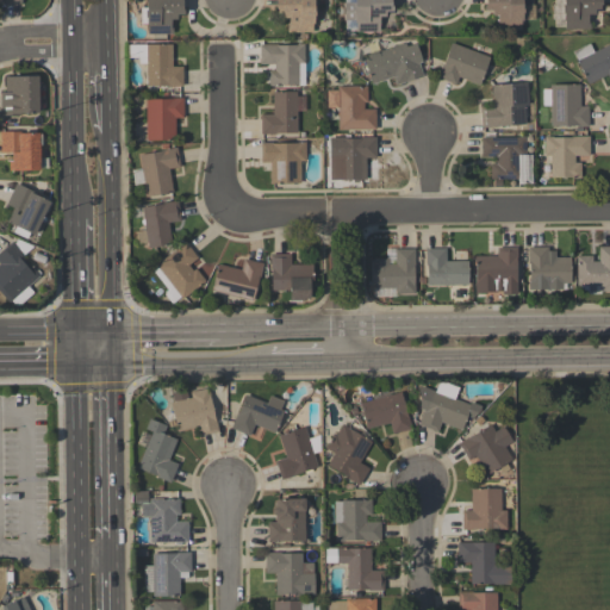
[(147,35),(147,27),(145,27),(145,19),(144,19),(144,12),(145,12),(145,0),(182,0),(182,7),(184,7),(184,16),(176,16),(176,20),(170,20),(170,25),(172,25),(173,35),(147,35)]
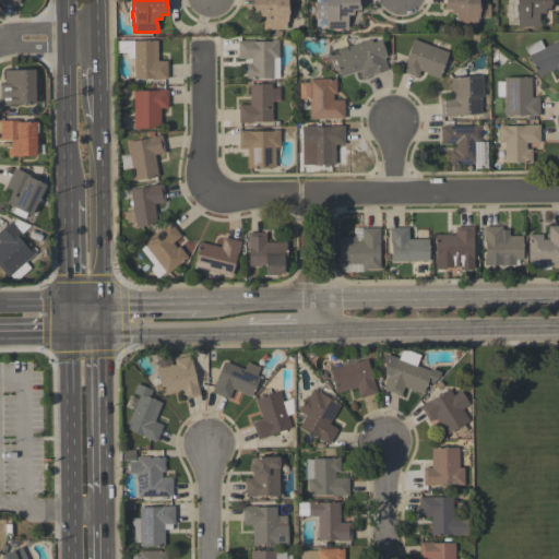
[(263,31),(263,22),(264,22),(264,18),(259,18),(259,13),(253,13),(253,10),(252,10),(252,2),(253,2),(253,0),(287,0),(287,9),(288,9),(288,15),(287,15),(287,31),(263,31)]
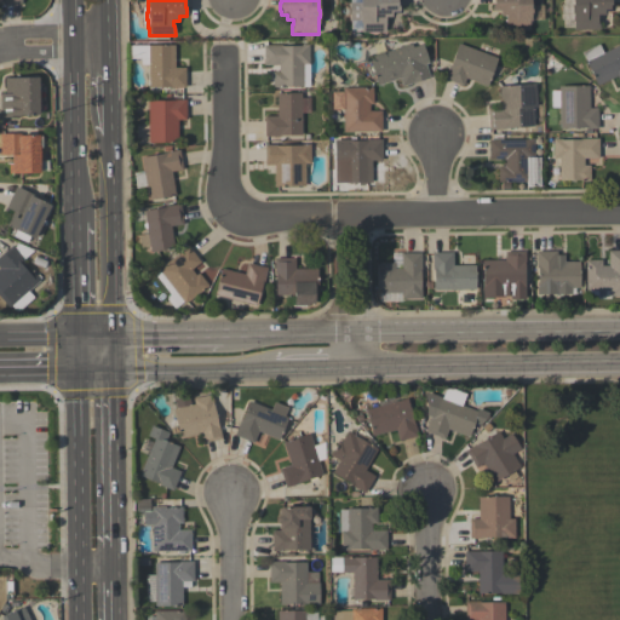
[(360,24),(359,24),(359,21),(349,21),(349,4),(359,3),(359,0),(396,0),(396,4),(397,4),(397,12),(390,13),(390,18),(385,18),(385,33),(360,33),(360,24)]
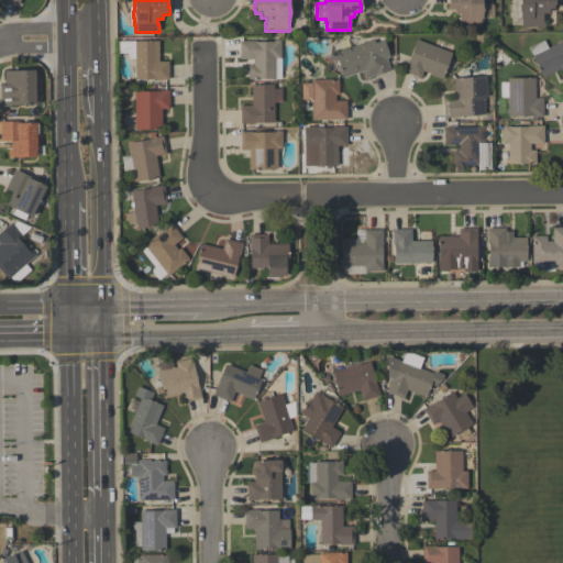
[(479,28),(457,28),(457,15),(453,15),(453,11),(445,11),(445,4),(446,4),(446,0),(490,0),(490,4),(482,4),(482,13),(482,20),(479,20),(479,28)]
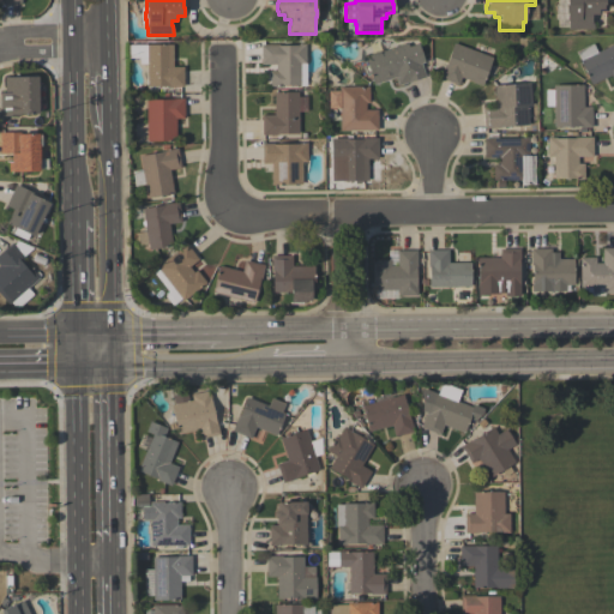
[(567,30),(567,22),(566,22),(566,14),(565,14),(565,6),(566,6),(566,0),(605,0),(605,6),(603,6),(603,11),(597,11),(597,16),(591,16),(591,20),(593,20),(593,30),(567,30)]
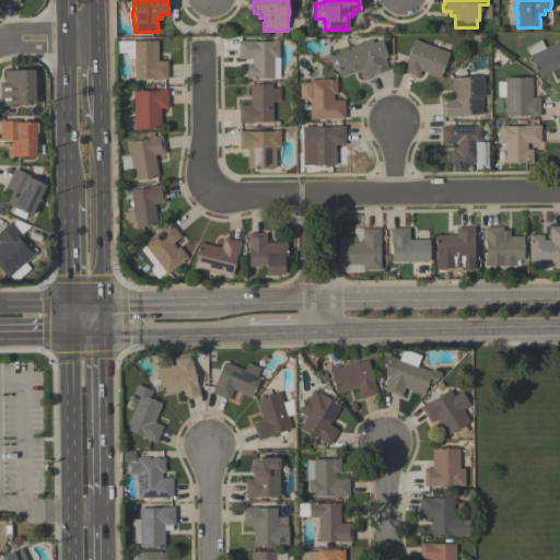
[(381,41),(386,57),(384,58),(387,71),(362,79),(360,71),(340,78),(331,53),(371,39),(372,44),(381,41)]
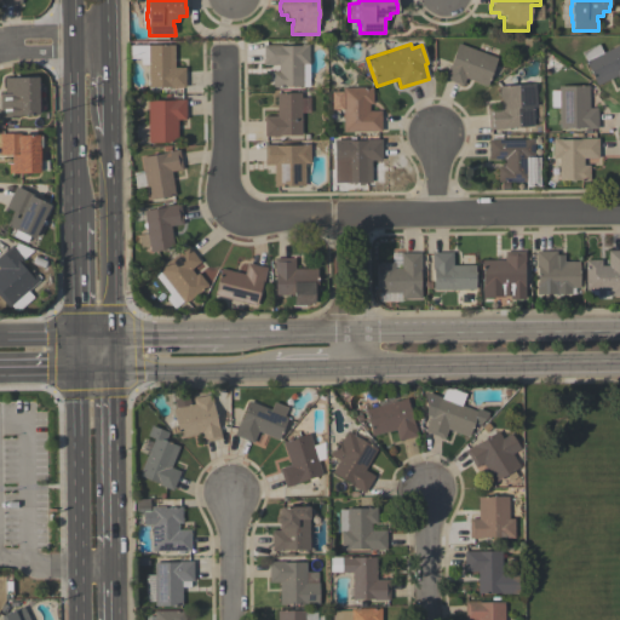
[(486,87),(465,79),(463,86),(445,80),(458,44),(497,58),(486,87)]
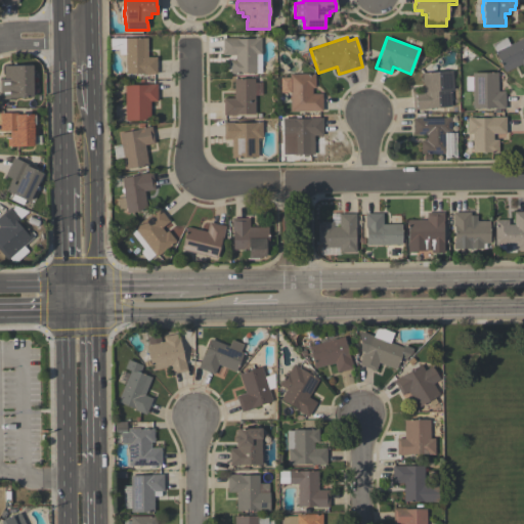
[(504,73),(491,44),(506,38),(509,45),(523,37),(523,74),(520,64),(504,73)]
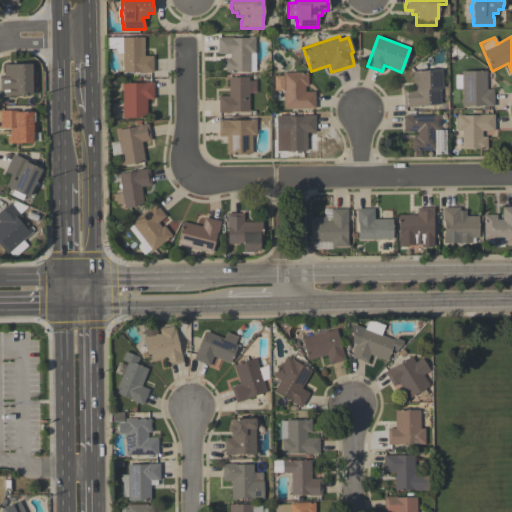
[(153,74),(140,74),(140,73),(122,73),(122,54),(115,54),(115,49),(107,49),(107,38),(144,38),(144,56),(153,56),(153,74)]
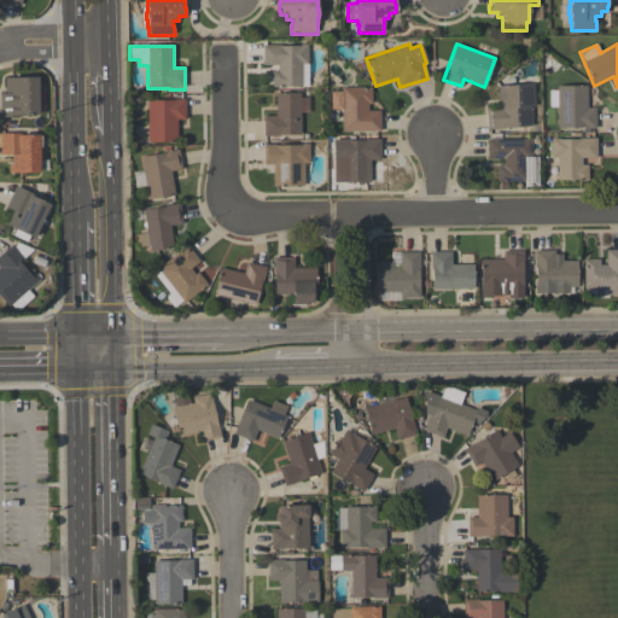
[(308,87),(279,87),(279,88),(272,88),(272,73),(278,73),(278,65),(262,65),(262,46),(280,46),(280,47),(299,47),(299,46),(308,46),(308,87)]
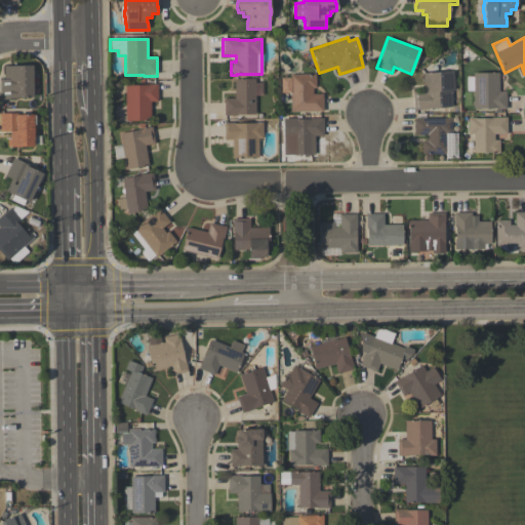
[(32,66),(33,98),(17,98),(17,101),(0,101),(0,80),(4,80),(4,67),(32,66)]
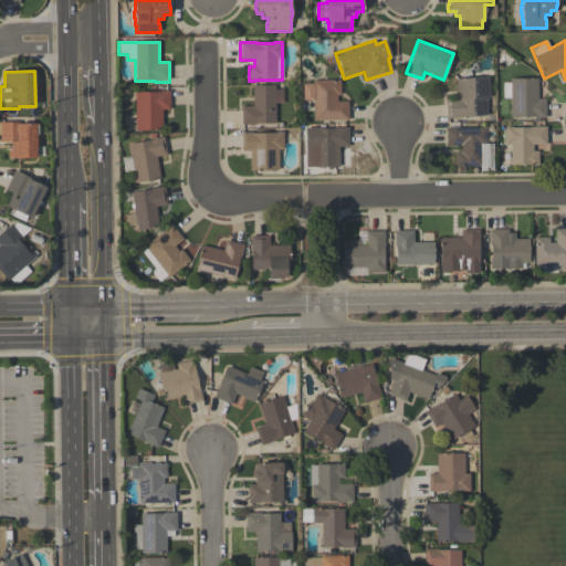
[(446,119),(444,101),(456,100),(454,80),(489,77),(490,98),(485,98),(486,117),(446,119)]
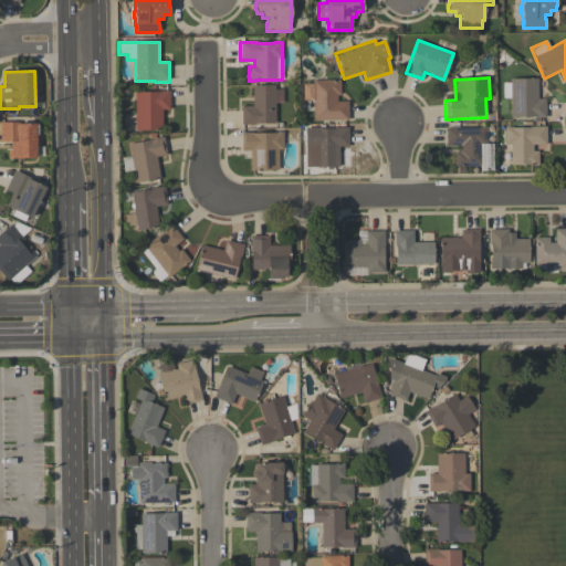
[(502,84),(510,84),(510,80),(537,79),(537,100),(545,100),(545,118),(534,119),(534,117),(510,118),(510,98),(503,98),(502,84)]
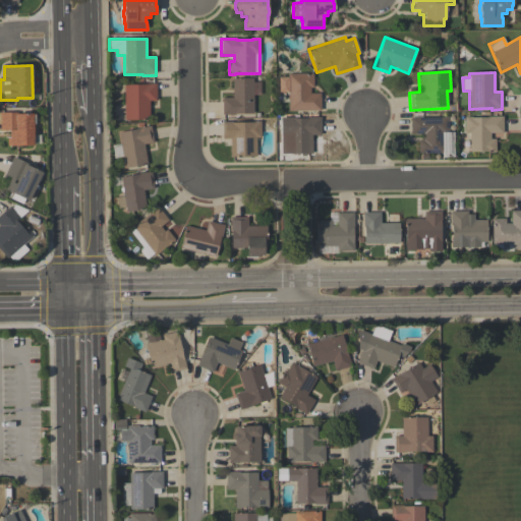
[(312,74),(312,88),(310,88),(310,94),(320,94),(320,111),(288,111),(287,74),(312,74)]
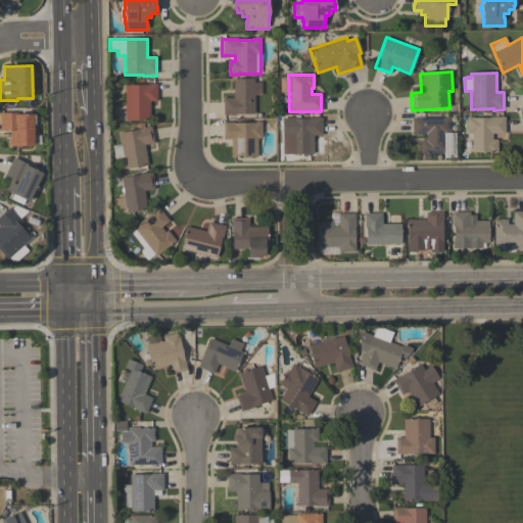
[(255,114),(236,114),(236,115),(224,116),(223,99),(234,99),(234,80),(254,79),(255,114)]
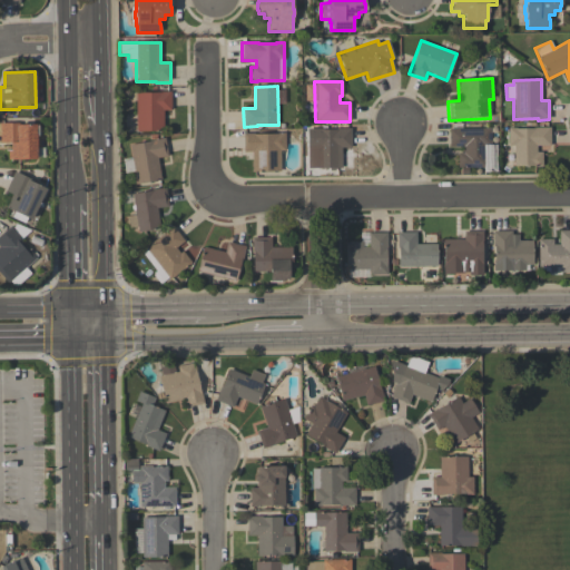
[(170,111),(163,111),(163,131),(136,131),(136,94),(160,94),(160,91),(170,91),(170,111)]
